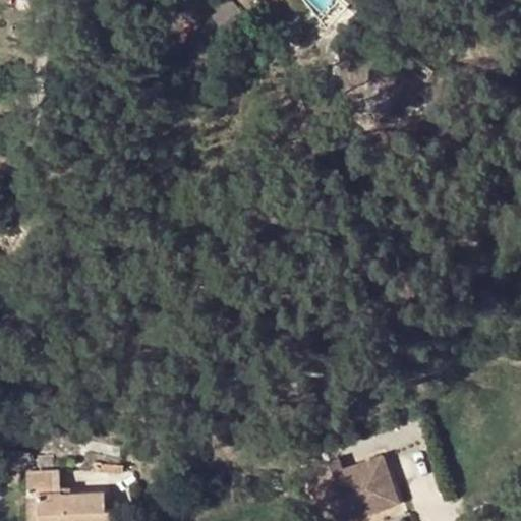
[(250,0),(259,11),(270,3),(267,0),(250,0)]
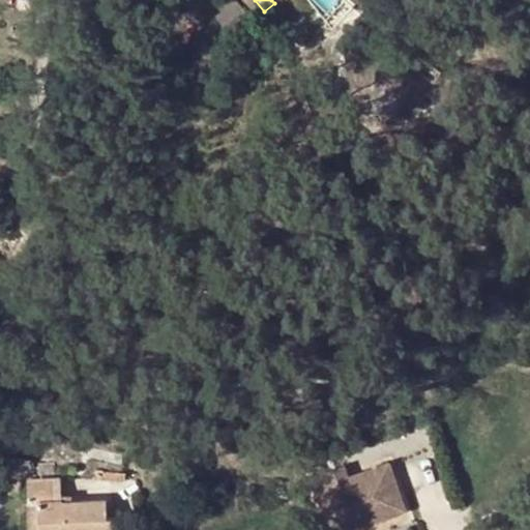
[(351,7),(343,0),(341,0),(323,19),(331,27),(351,7)]
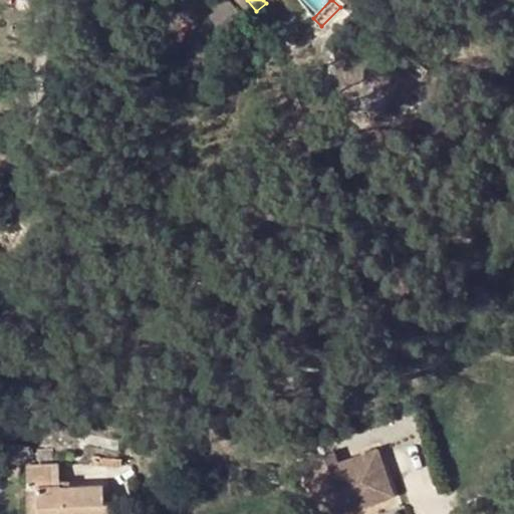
[(259,37),(236,8),(221,19),(227,27),(222,31),(238,53),(259,37)]
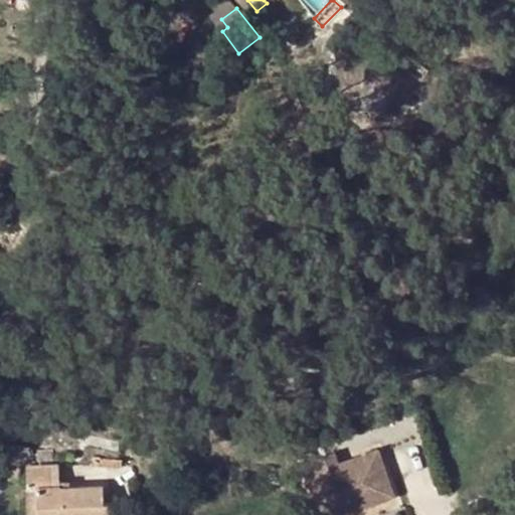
[(317,460),(303,466),(321,514),(392,485),(374,438),(336,454),(317,460)]
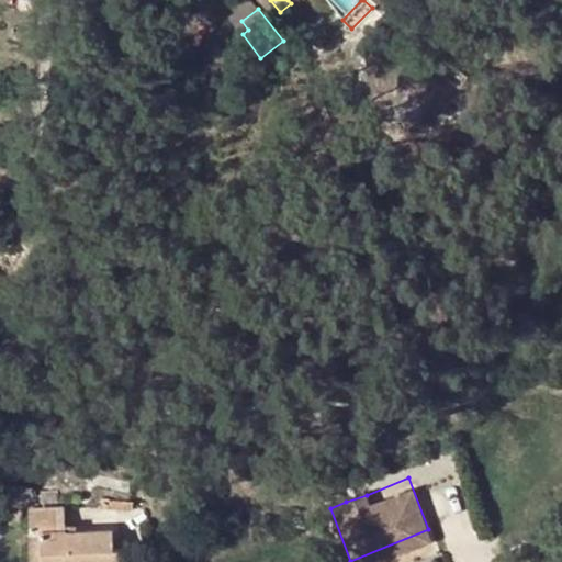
[(341,490),(346,502),(367,495),(362,483),(341,490)]
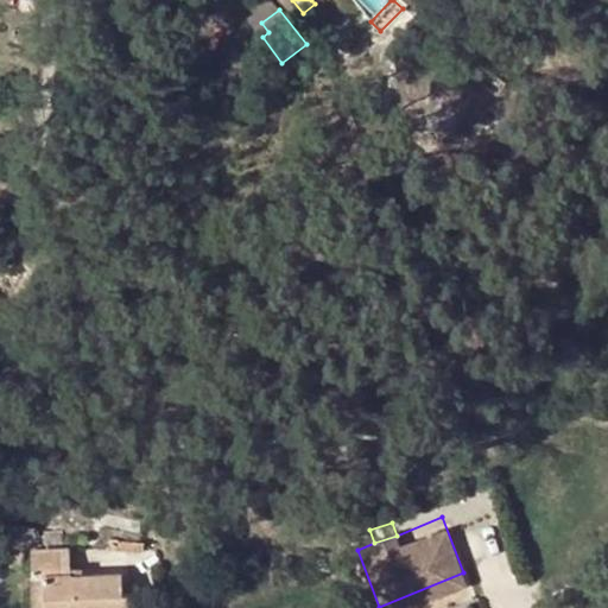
[(109,542),(109,552),(143,553),(144,543),(109,542)]
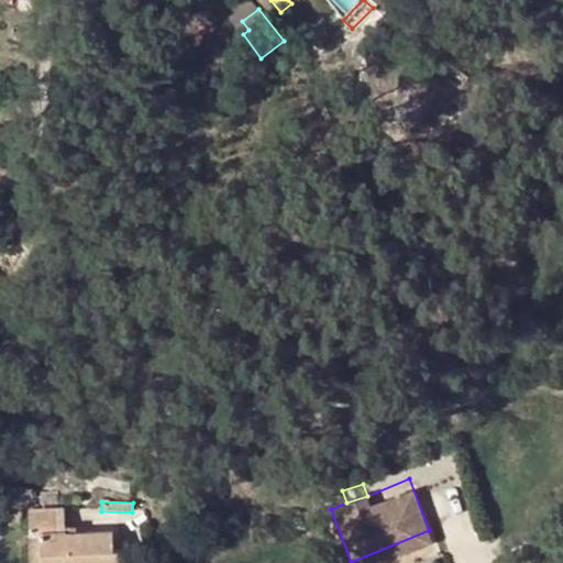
[(40,532),(41,562),(121,562),(121,551),(112,551),(111,533),(80,533),(74,534),(74,529),(63,530),(62,510),(28,512),(29,532),(40,532)]
